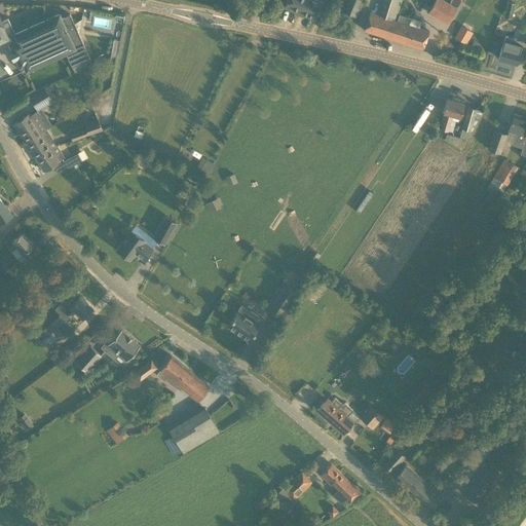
[(323,3),(315,0),(287,0),(285,7),(314,21),(323,3)]
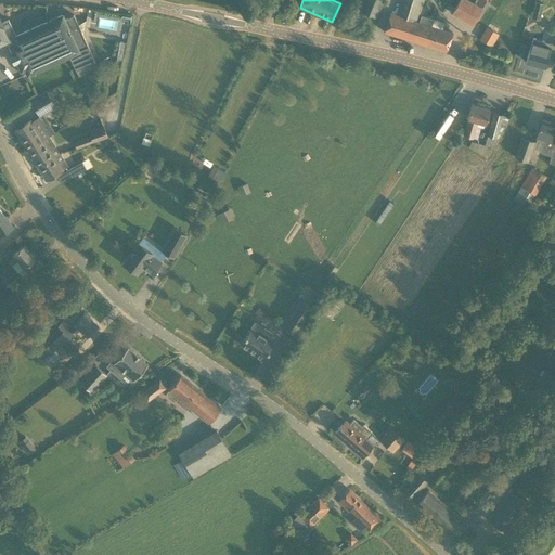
[(363,0),(360,11),(376,17),(383,0),(363,0)]
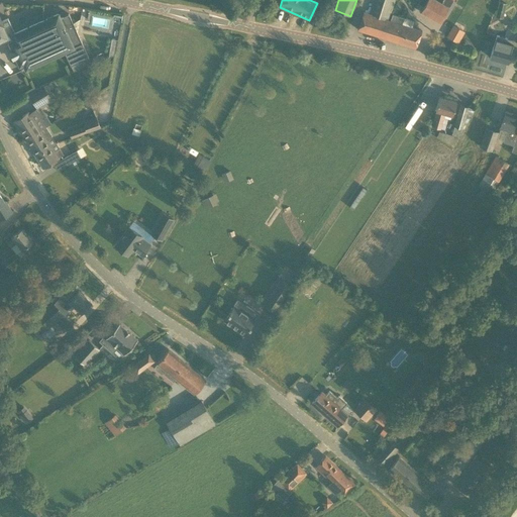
[(373,0),(368,16),(363,14),(360,20),(357,29),(415,48),(418,38),(420,32),(411,29),(414,21),(392,14),(392,16),(390,20),(389,19),(395,0),(373,0)]
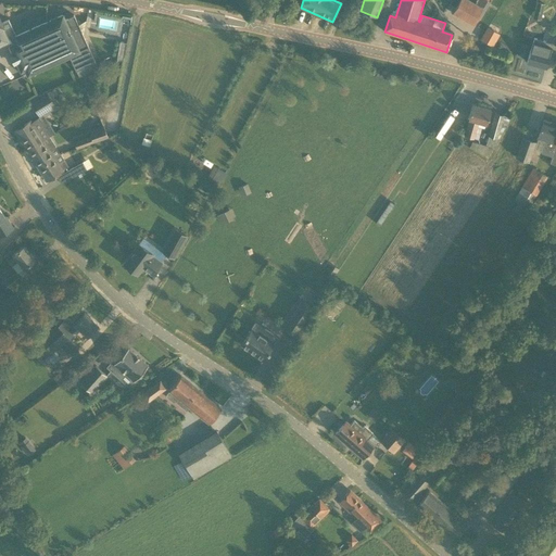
[(483,8),(469,0),(459,0),(452,13),(472,25),(483,8)]
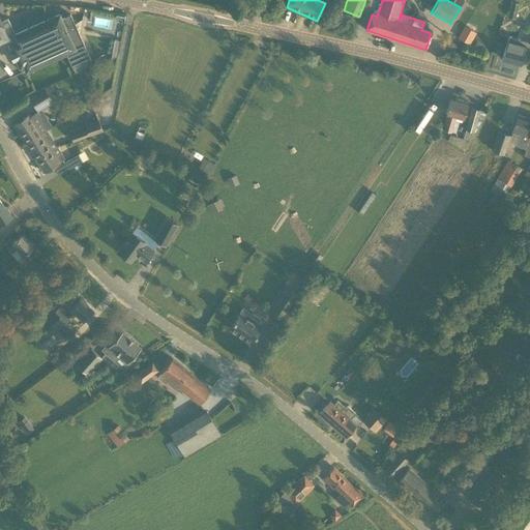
[(511,2),(507,18),(516,20),(519,4),(511,2)]
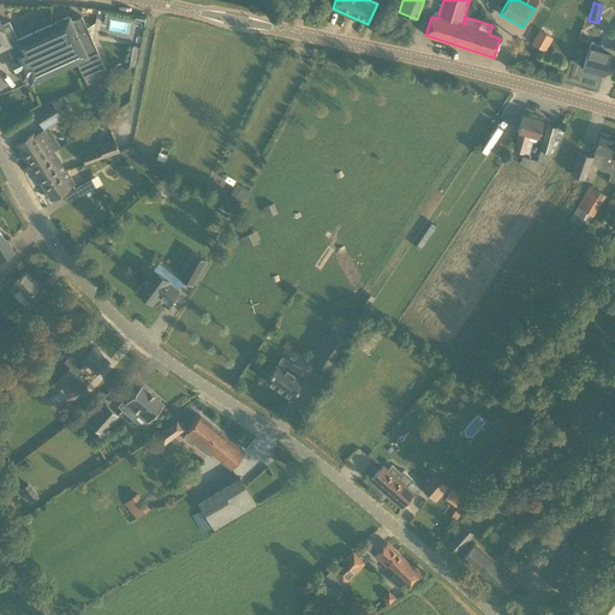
[(16,59),(27,84),(37,78),(76,61),(83,77),(105,69),(81,17),(71,22),(69,16),(49,25),(17,40),(9,45),(12,53),(17,55),(16,59)]
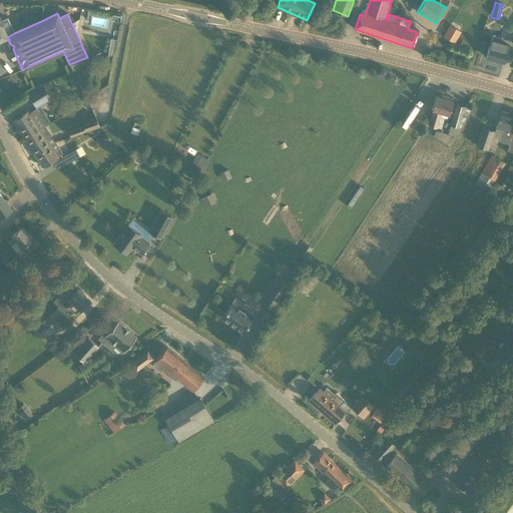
[(0,40),(7,37),(14,33),(14,32),(12,27),(7,18),(1,21),(0,18),(0,40)]
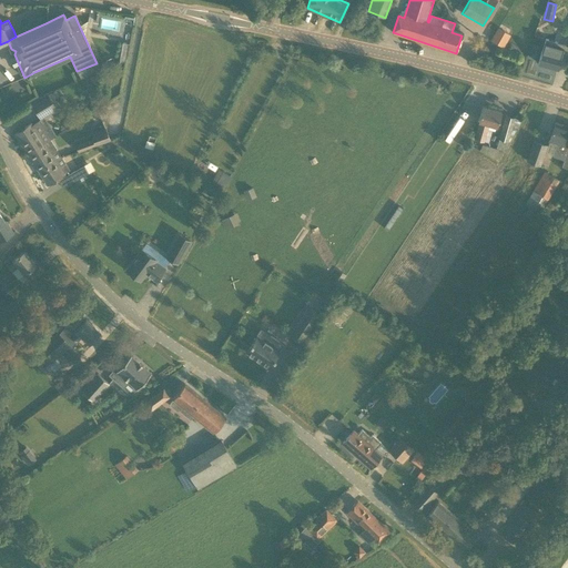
[(500,31),(490,40),(500,50),(510,41),(500,31)]
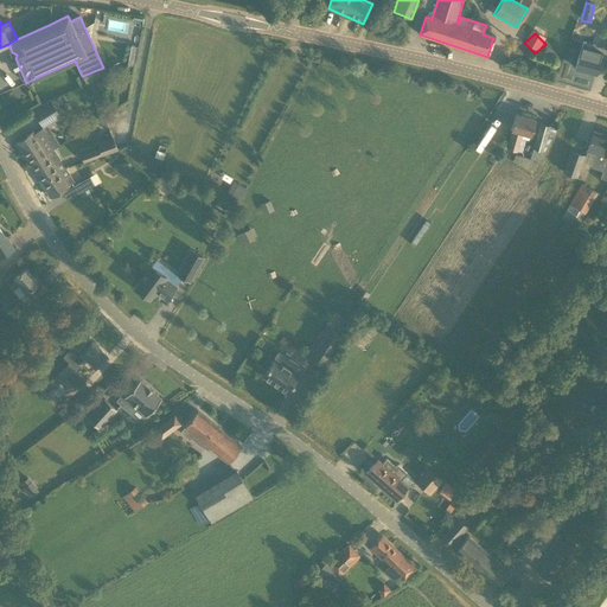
[(582,44),(579,56),(575,68),(595,74),(599,62),(599,61),(602,51),(601,51),(590,49),(592,48),(592,44),(583,42),(582,44)]
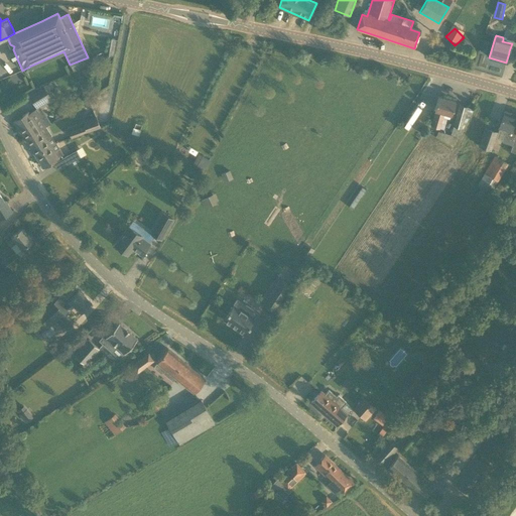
[(42,85),(28,94),(37,109),(51,100),(42,85)]
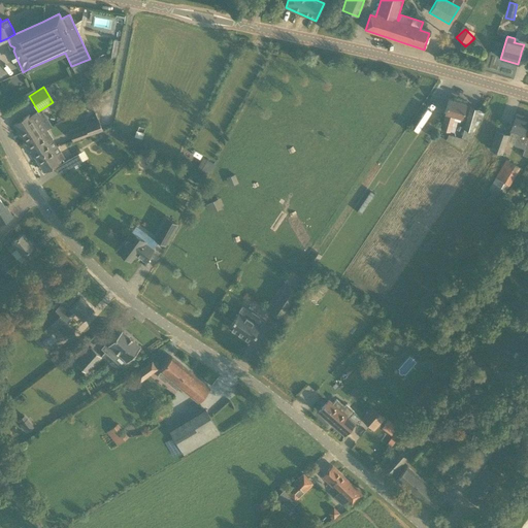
[(461,119),(462,119),(466,104),(449,99),(444,113),(446,113),(441,129),(450,132),(450,131),(454,132),(457,122),(460,122),(461,119)]
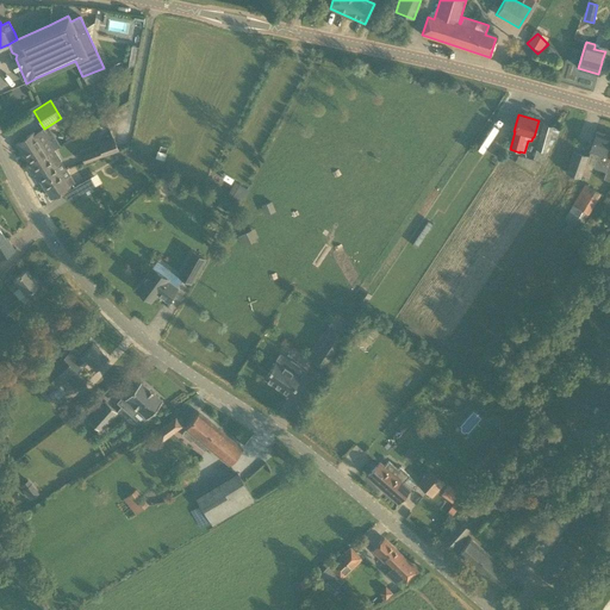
[(481,151),(497,128),(490,123),(474,148),(481,151)]
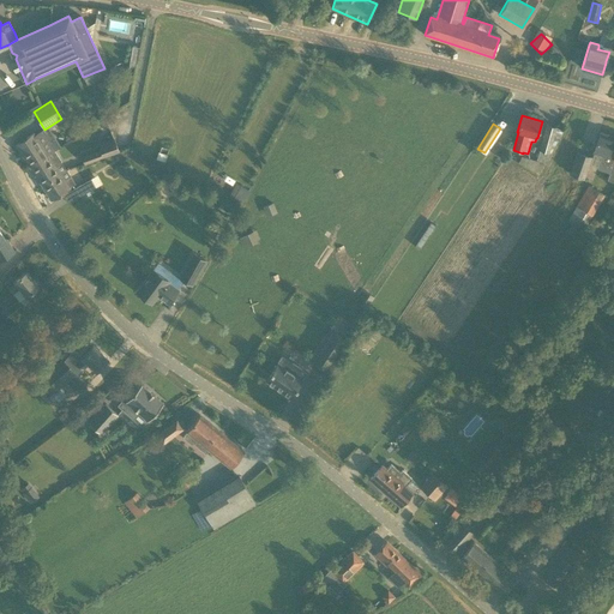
[(518,163),(537,174),(543,164),(564,130),(547,125),(536,161),(522,156),(518,163)]
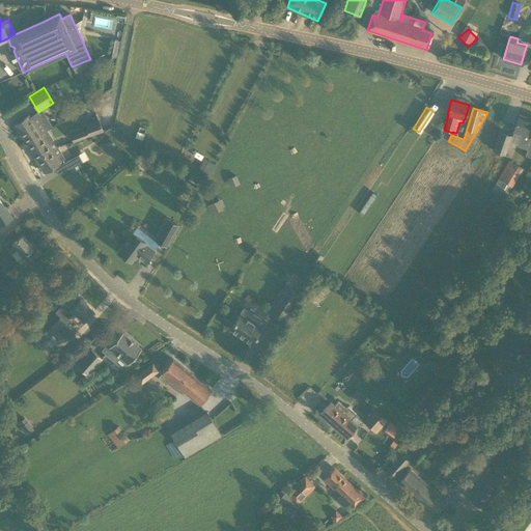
[(26,143),(47,131),(47,130),(36,113),(30,116),(29,114),(15,124),(14,123),(14,124),(26,143)]
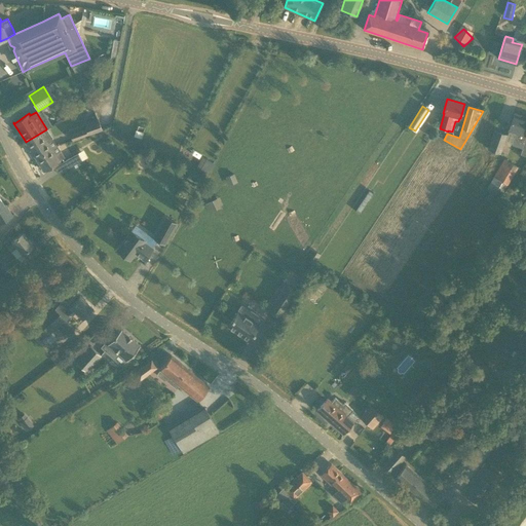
[(525,126),(525,117),(514,114),(511,123),(508,132),(509,132),(508,135),(494,130),(488,149),(500,154),(505,141),(512,143),(512,145),(516,146),(525,126)]
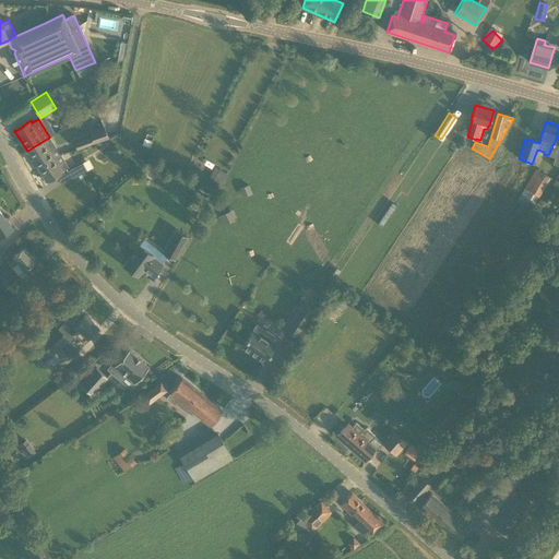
[(104,141),(108,139),(104,126),(88,131),(88,132),(72,138),(76,150),(104,141)]
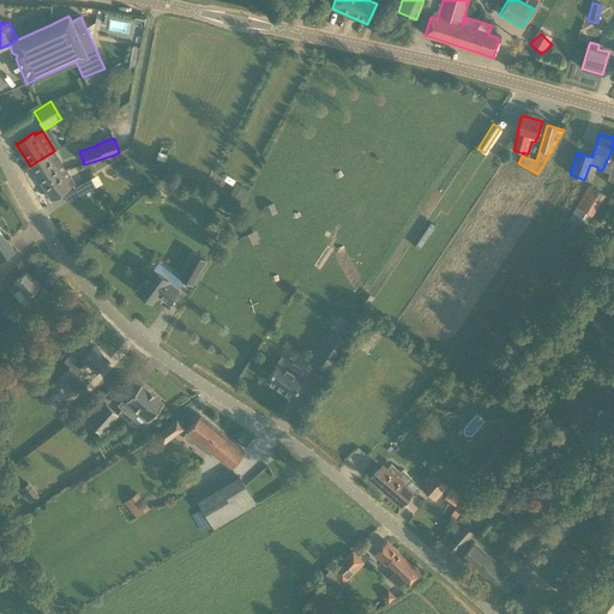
[(164,160),(166,148),(158,146),(156,158),(164,160)]
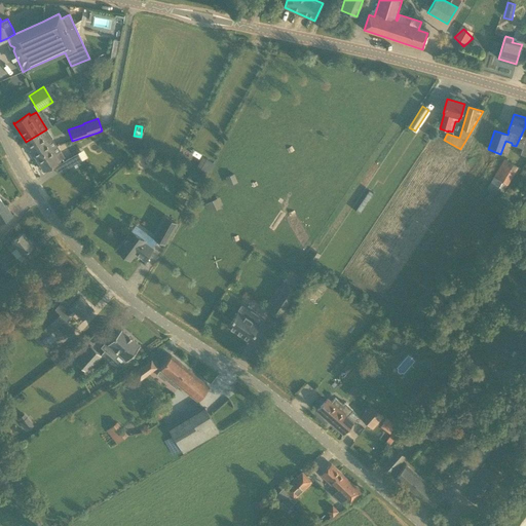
[(525,126),(516,146),(522,148),(520,154),(525,156),(525,126)]
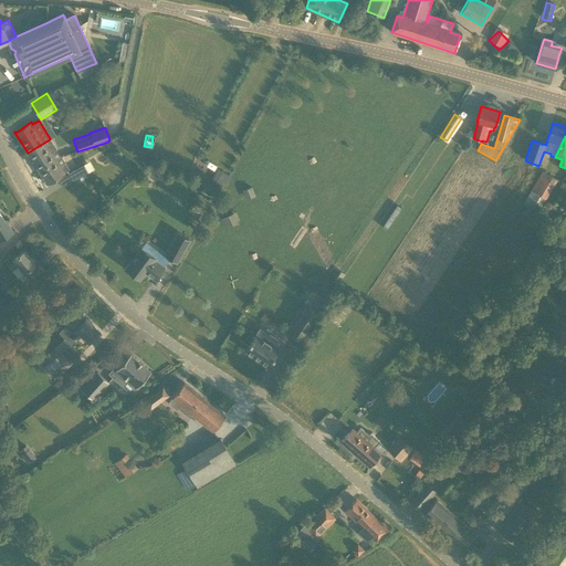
[(39,169),(55,159),(51,154),(56,149),(50,139),(28,153),(39,169)]
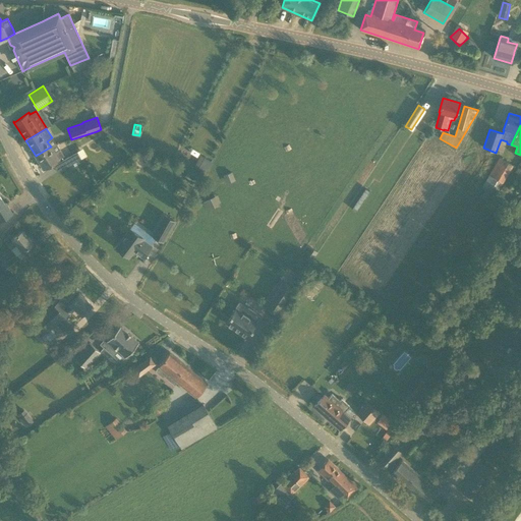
[(55,153),(51,147),(36,156),(44,169),(52,164),(58,159),(63,156),(60,150),(55,153)]
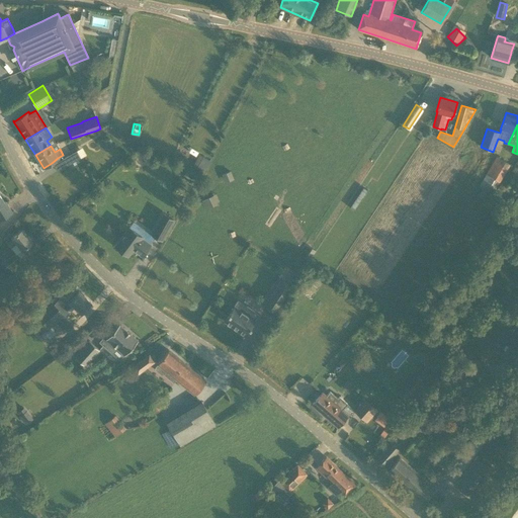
[(82,148),(63,159),(67,166),(86,155),(82,148)]
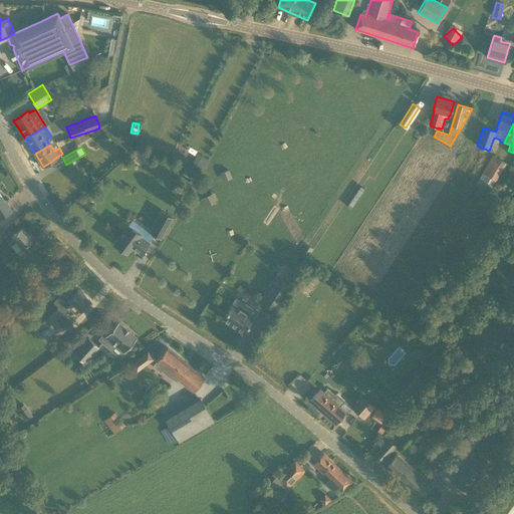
[(193,163),(203,168),(207,159),(197,155),(193,163)]
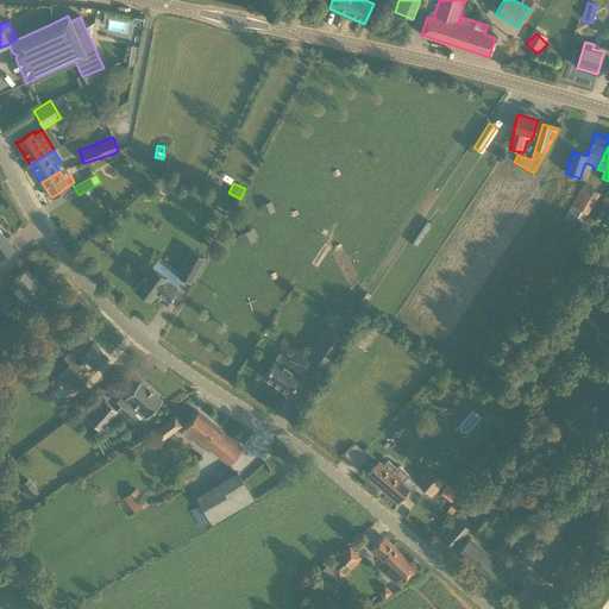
[(572,205),(570,208),(563,219),(578,227),(586,214),(600,194),(583,184),(571,203),(572,205)]
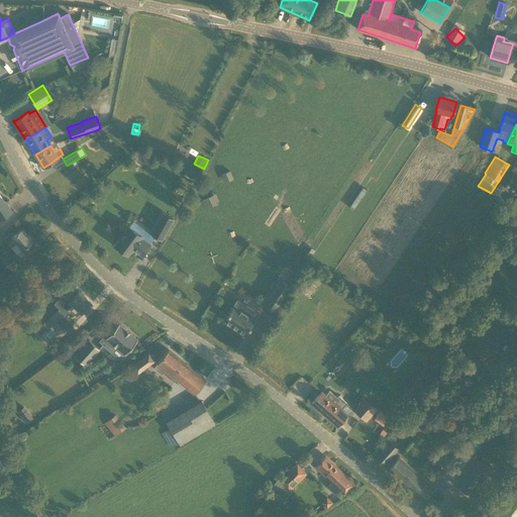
[(82,168),(63,180),(71,192),(89,181),(82,168)]
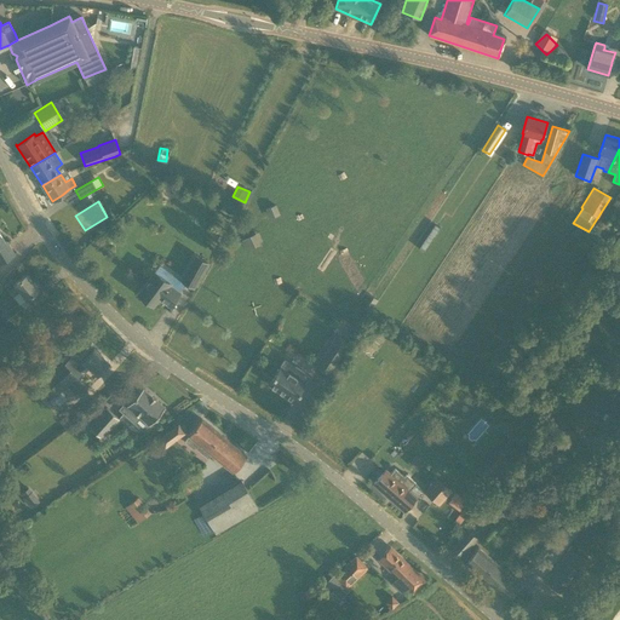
[(434,225),(418,248),(423,252),(438,228),(436,227),(434,224),(434,225)]
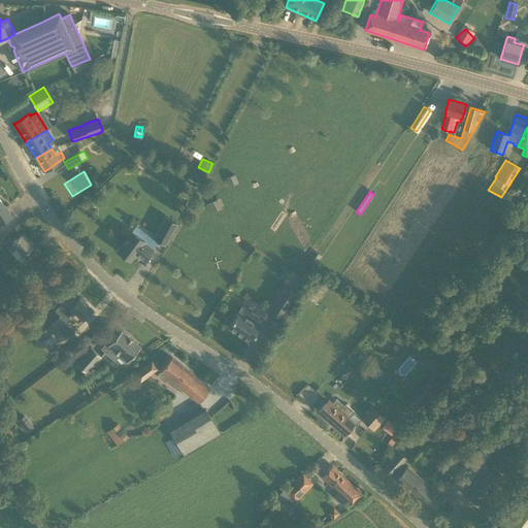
[(209,210),(224,206),(221,198),(206,202),(209,210)]
